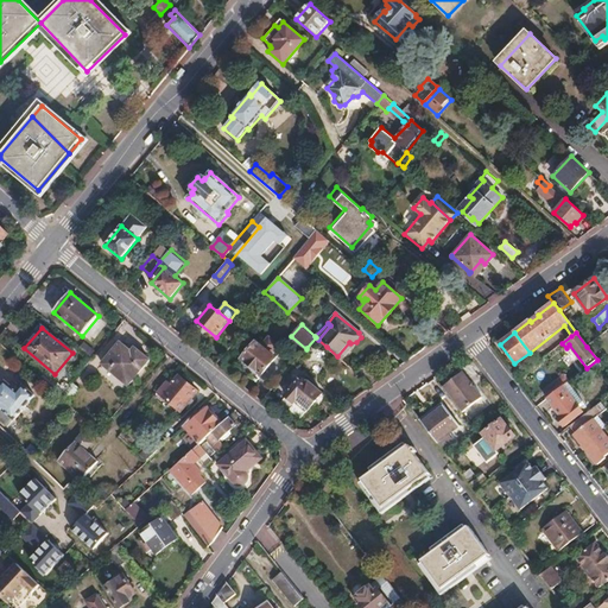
[(316,337),(306,348),(317,358),(327,347),(318,340),(316,337)]
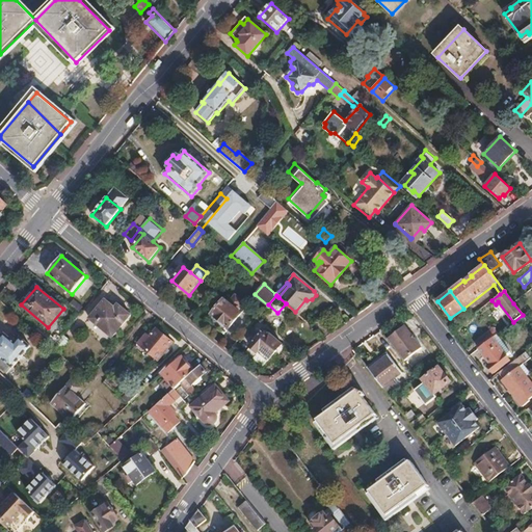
[(105,299),(89,319),(112,338),(131,315),(117,304),(115,308),(105,299)]
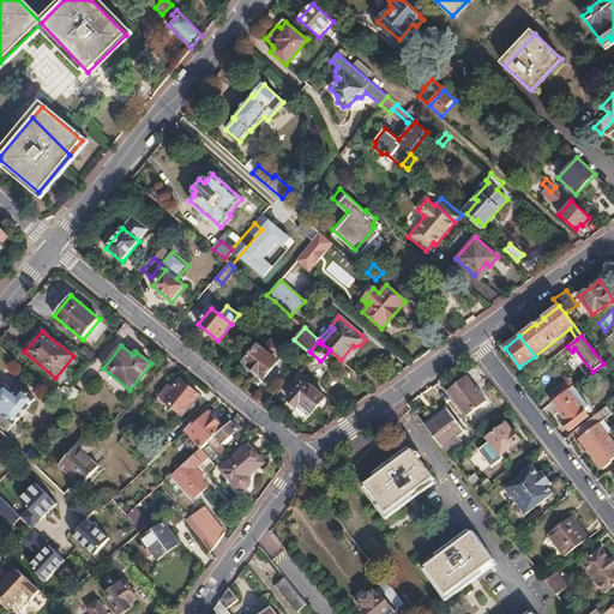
[(258,345),(245,362),(265,379),(278,362),(258,345)]
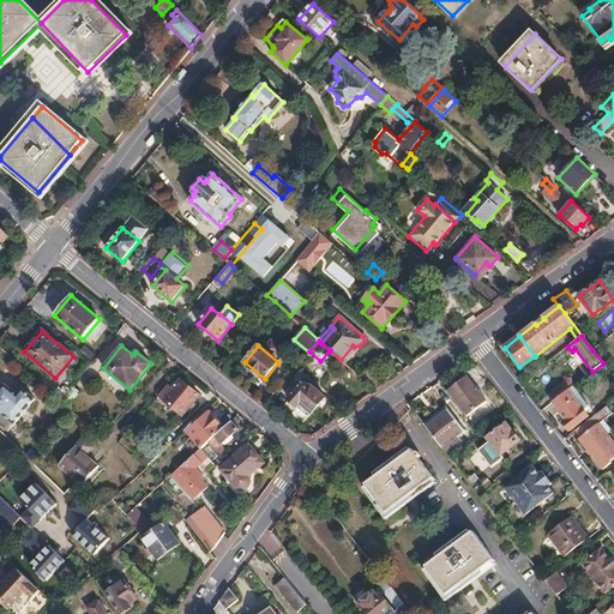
[(365,372),(360,377),(375,390),(384,384),(369,371),(365,372)]
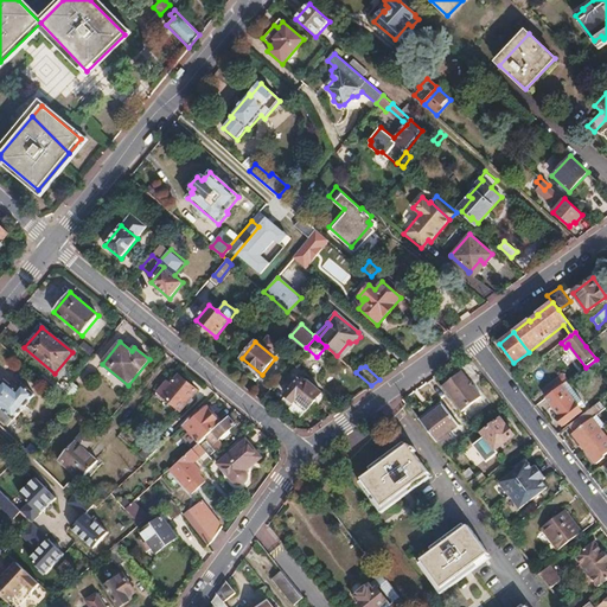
[(461,371),(441,387),(461,411),(480,397),(461,371)]
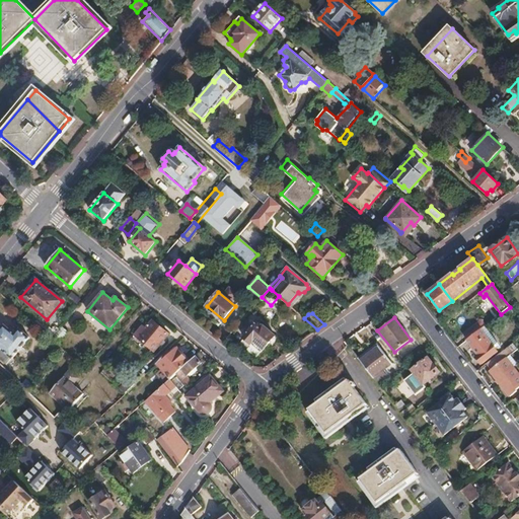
[(480,319),(463,334),(467,340),(485,326),(486,325),(480,319)]
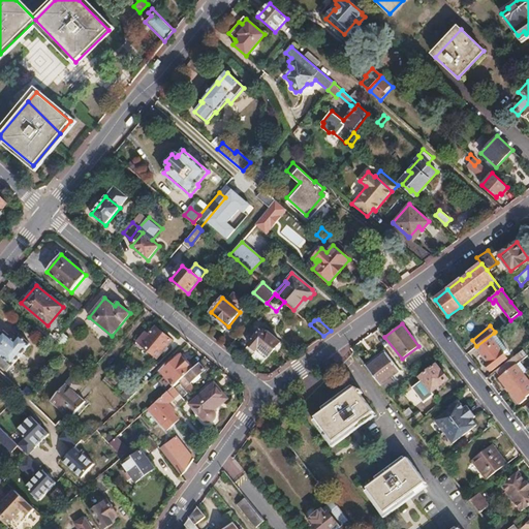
[(145,332),(136,341),(142,345),(151,353),(157,359),(173,340),(157,328),(150,335),(145,332)]
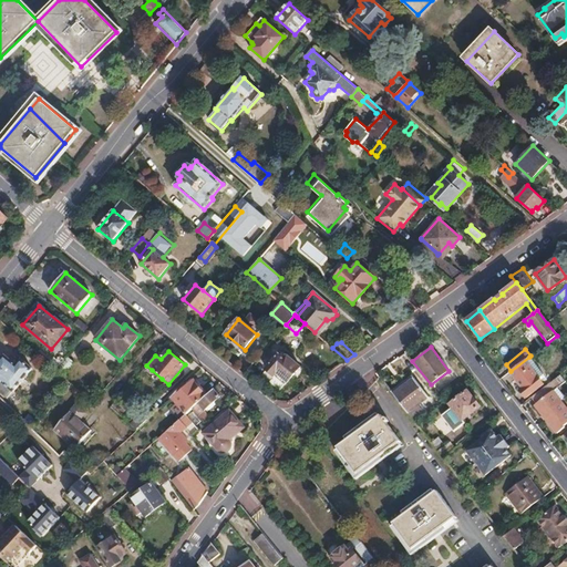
[(282,351),(267,369),(275,377),(278,372),(289,381),(300,367),(282,351)]
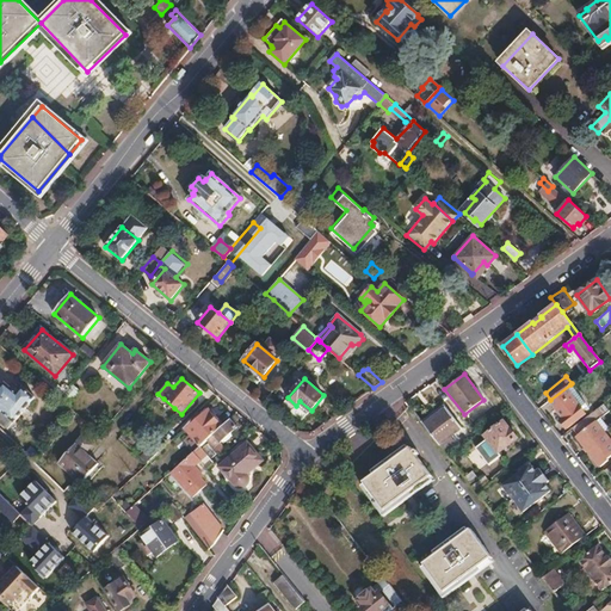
[(6,384),(0,390),(0,408),(16,423),(36,397),(24,387),(18,394),(6,384)]
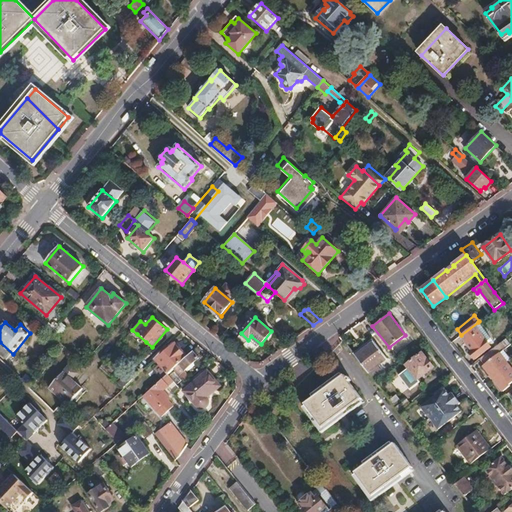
[(61,322),(52,333),(57,338),(66,327),(61,322)]
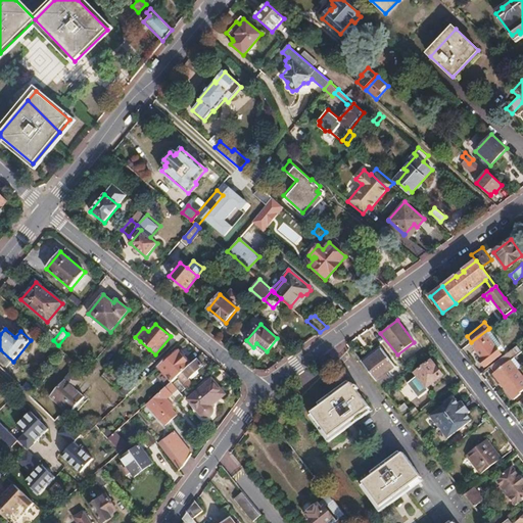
[(471,342),(482,358),(479,361),(485,367),(501,355),(495,349),(502,345),(488,329),(471,342)]
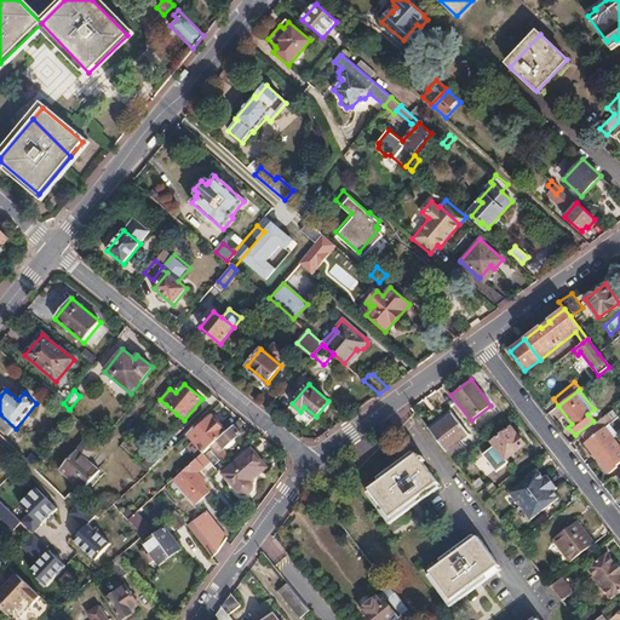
[(166,405),(162,411),(173,419),(177,414),(166,405)]
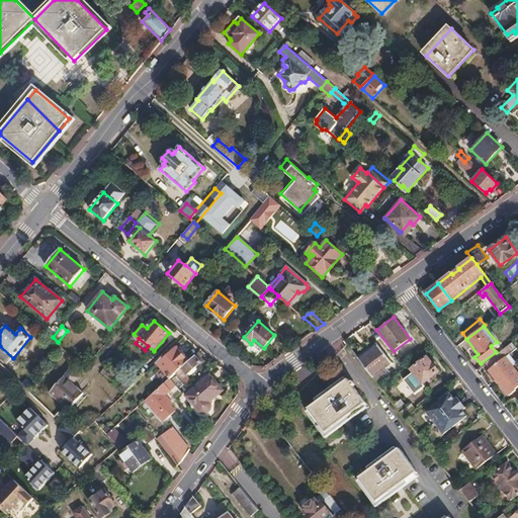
[(512,342),(485,363),(510,395),(515,391),(514,390),(517,385),(517,374),(512,367),(516,364),(509,355),(516,348),(512,342)]
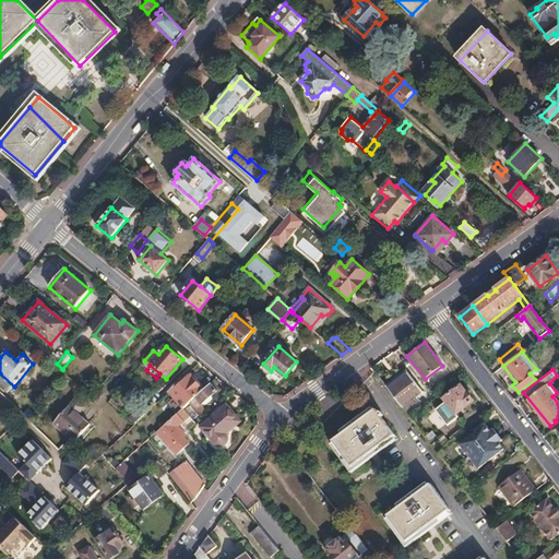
[(397,377),(385,385),(402,406),(421,391),(407,372),(400,379),(397,377)]
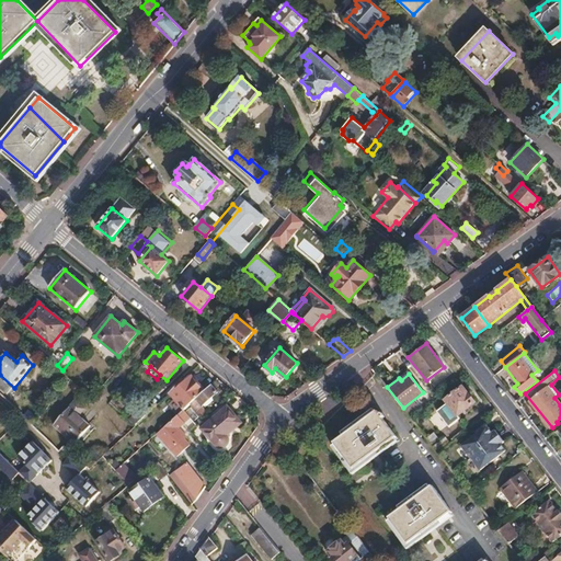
[(184,379),(170,392),(185,410),(192,404),(206,390),(193,376),(186,382),(184,379)]
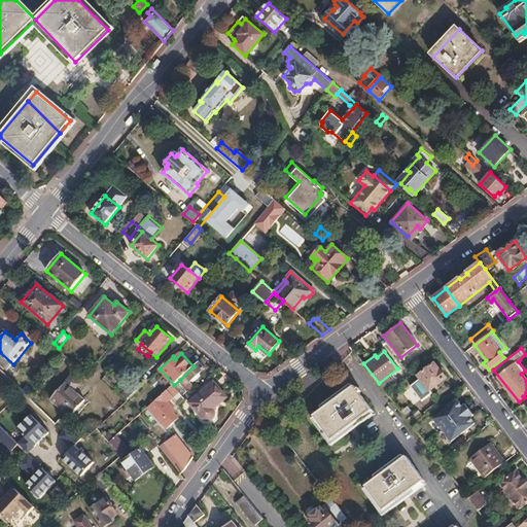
[(414,375),(407,381),(408,383),(418,376),(433,363),(431,360),(414,375)]
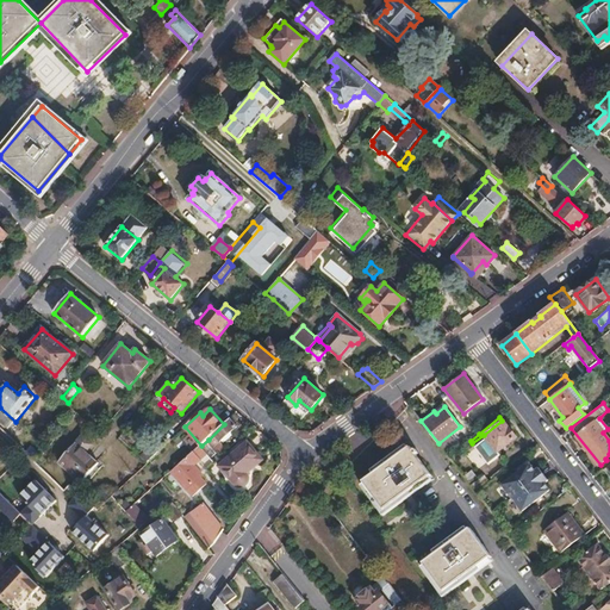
[(224,424),(209,440),(222,455),(225,453),(219,446),(237,427),(230,419),(224,424)]
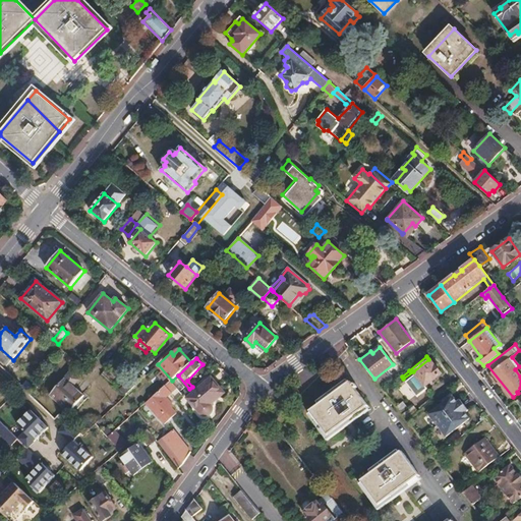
[(428,359),(413,371),(403,379),(417,396),(426,389),(424,386),(441,373),(436,366),(435,367),(428,359)]
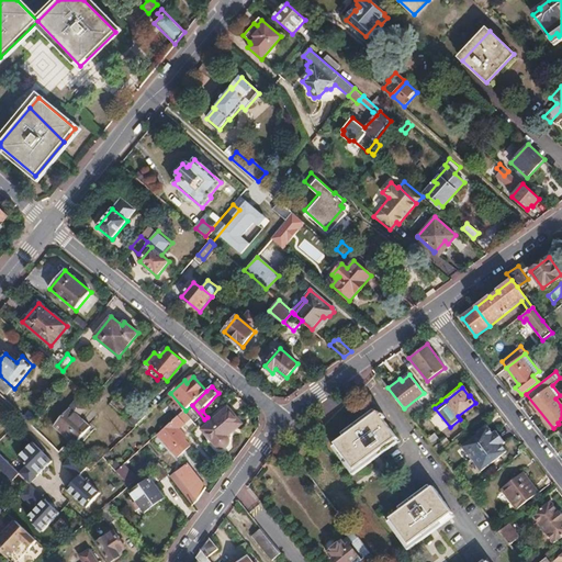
[(138,403),(125,416),(136,426),(149,413),(138,403)]
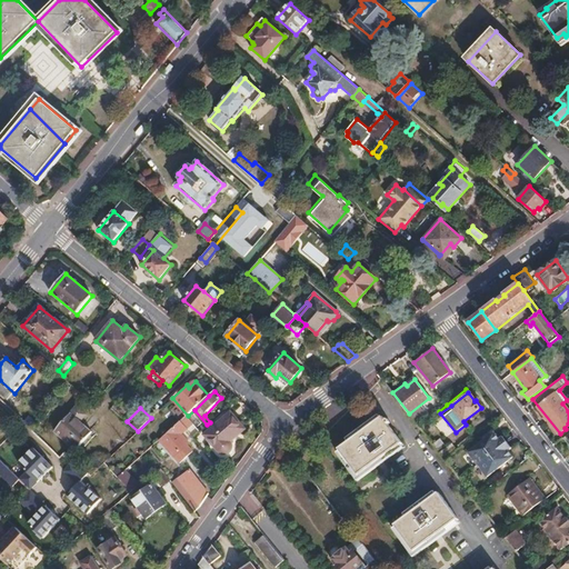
[(188,416),(187,417),(193,423),(200,431),(207,425),(195,410),(188,416)]
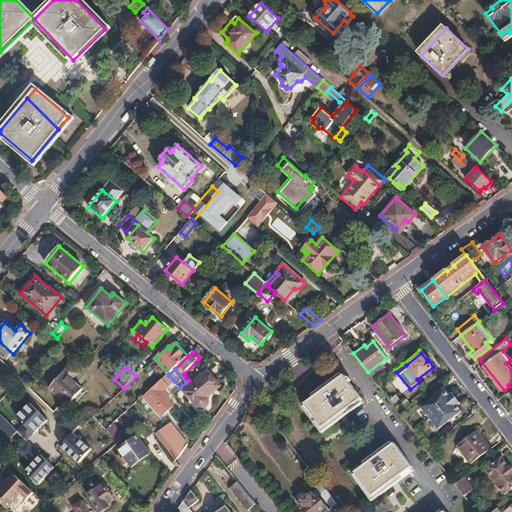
[(64,371),(50,388),(68,404),(75,397),(82,403),(90,394),(64,371)]
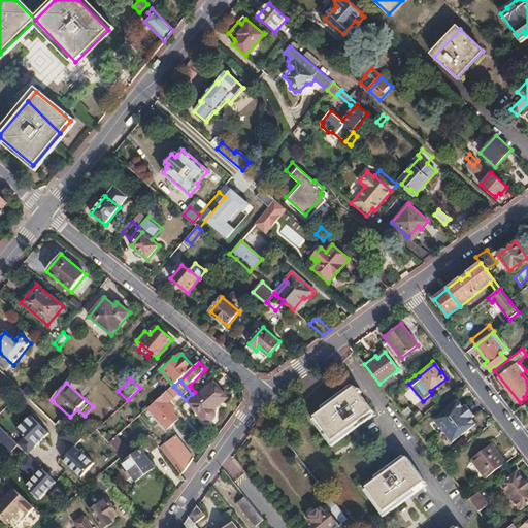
[(215,384),(191,404),(202,418),(205,420),(208,421),(210,421),(213,419),(216,417),(216,413),(215,409),(228,398),(215,384)]
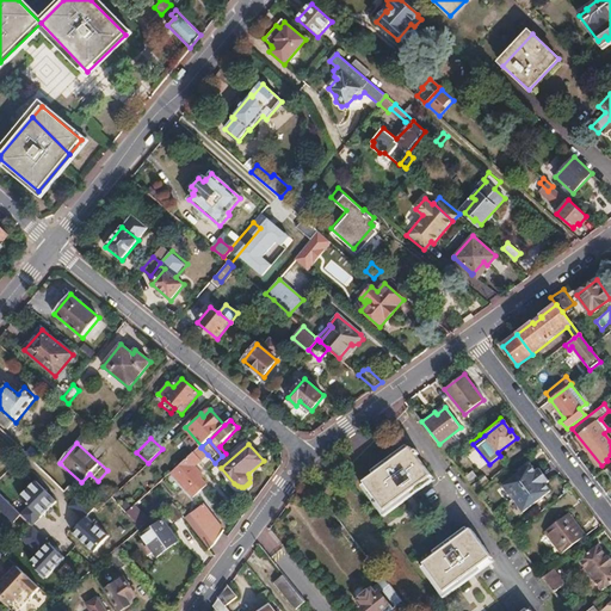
[(201,448),(173,471),(187,489),(204,476),(195,466),(208,455),(201,448)]
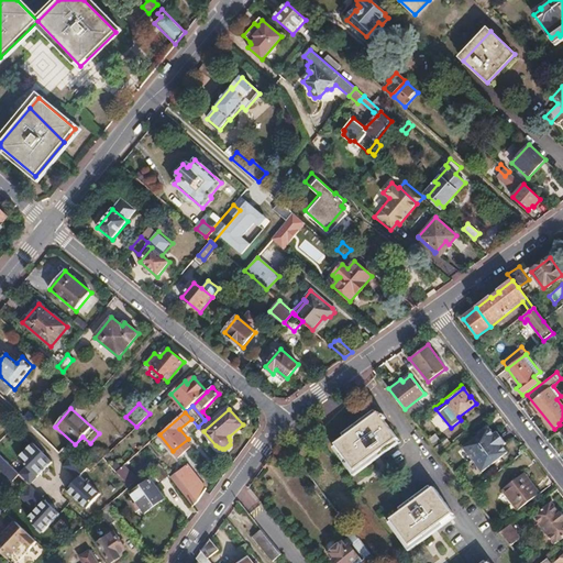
[(379,412),(335,444),(355,471),(399,439),(379,412)]
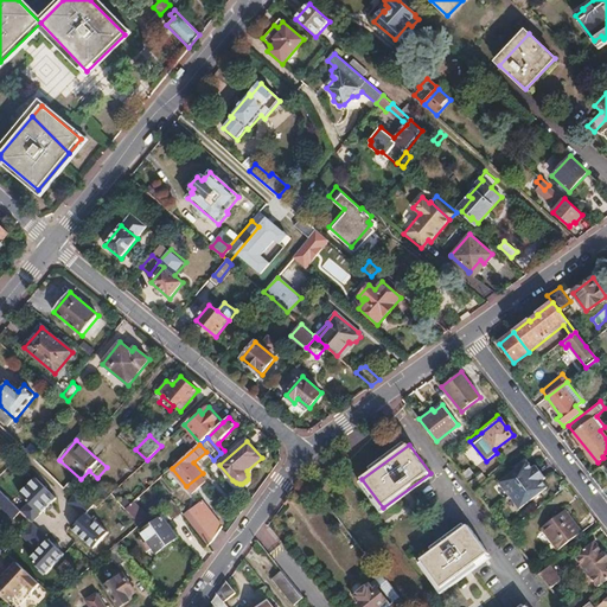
[(526,460),(498,481),(518,509),(547,487),(542,480),(544,478),(536,466),(532,468),(526,460)]
